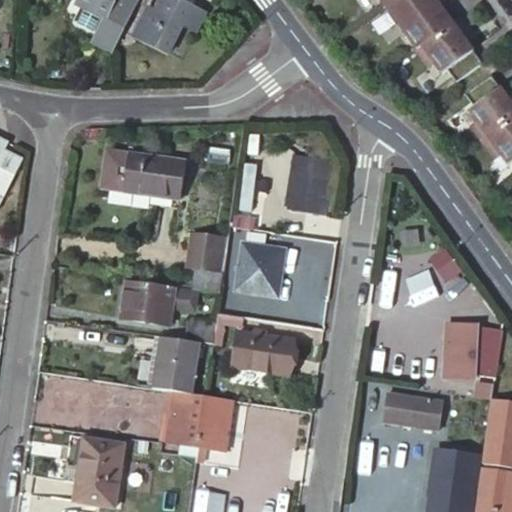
[(110,56),(136,4),(128,0),(76,0),(73,6),(105,23),(92,47),(110,56)]
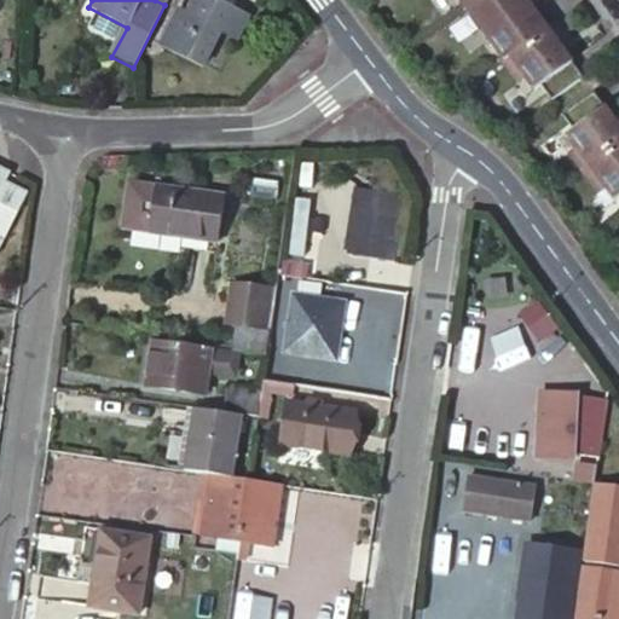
[(247,18),(212,0),(195,0),(187,16),(178,11),(160,47),(195,65),(213,32),(233,44),(247,18)]
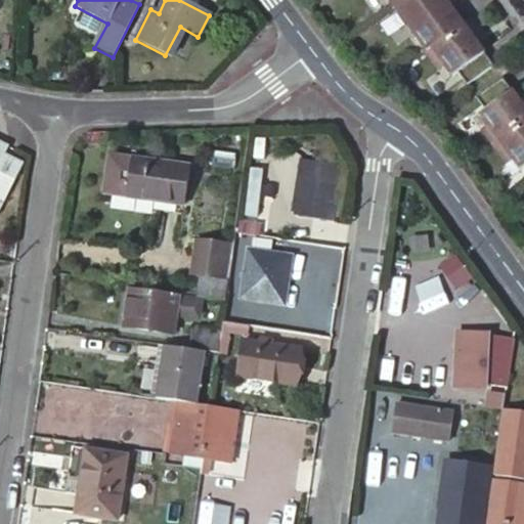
[(466,84),(492,64),(471,36),(480,29),(471,17),(462,25),(448,5),(454,0),(388,0),(426,50),(424,52),(437,70),(444,64),(451,76),(456,72),(466,84)]
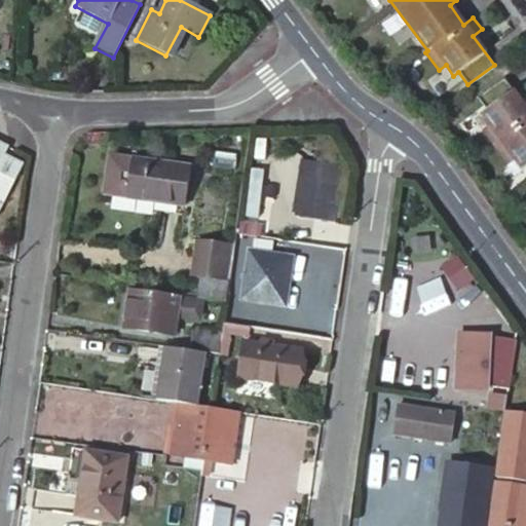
[(525,106),(525,107),(504,79),(478,99),(488,112),(483,116),(487,122),(481,126),(508,163),(514,158),(522,170),(525,165),(525,106)]
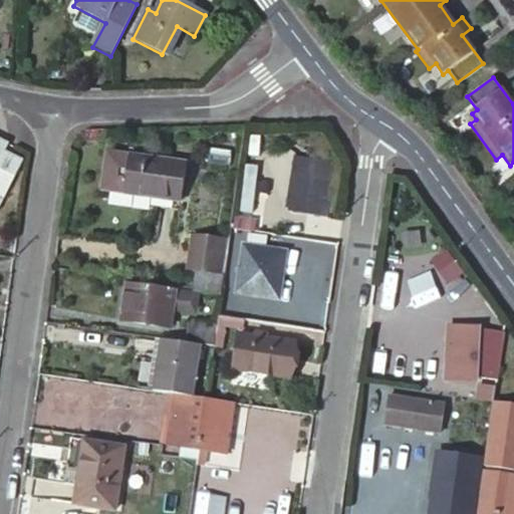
[(185,163),(105,150),(100,186),(180,198),(185,163)]
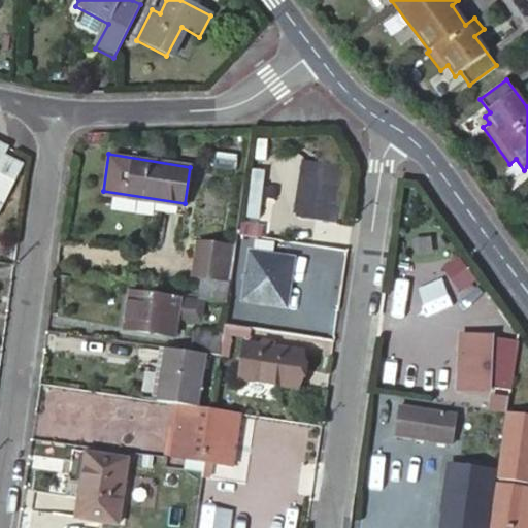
[(299,159),(295,218),(336,220),(340,162),(299,159)]
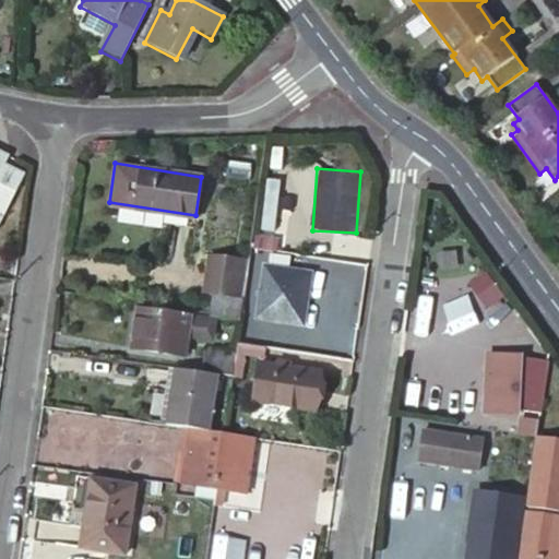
[(274,250),(276,239),(254,236),(252,247),(274,250)]
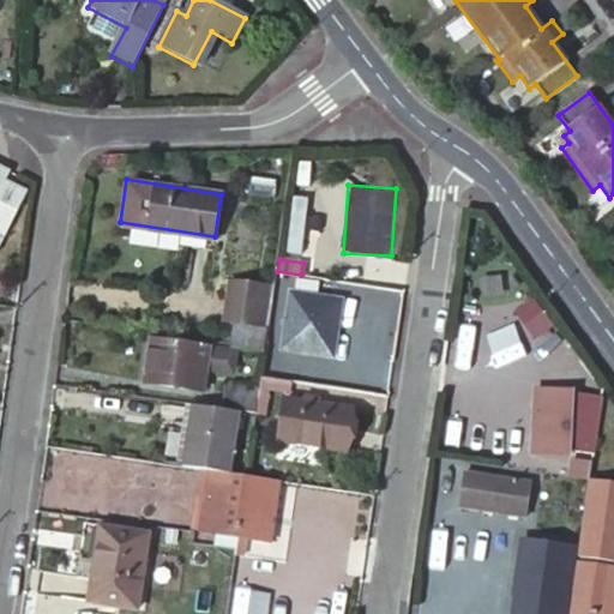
[(268,286),(232,280),(226,318),(262,324),(268,286)]
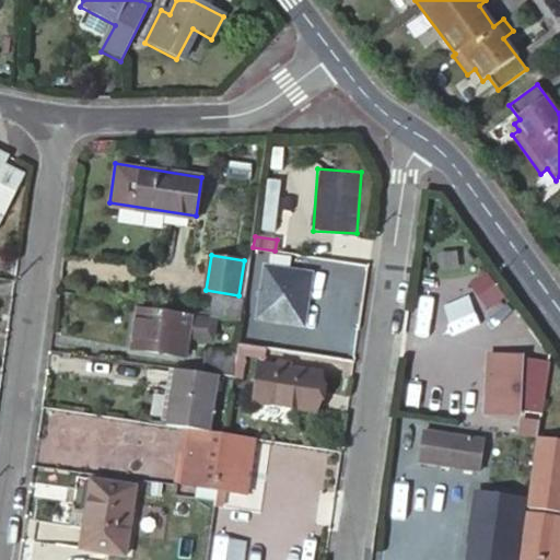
[(310,272),(264,266),(257,317),(275,319),(277,311),(294,314),(299,288),(307,289),(310,272)]
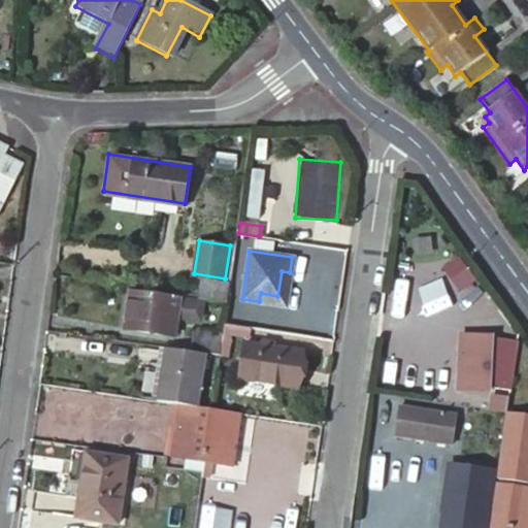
[(286,305),(290,272),(282,271),(277,296),(261,293),(259,301),(286,305)]
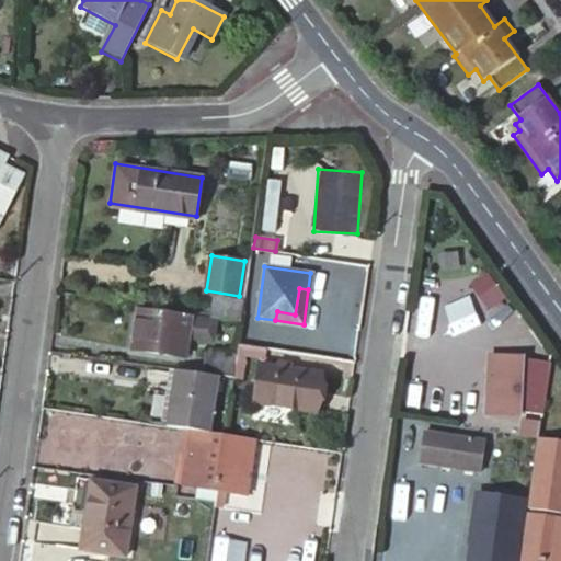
[(139,310),(130,309),(124,346),(134,347),(139,310)]
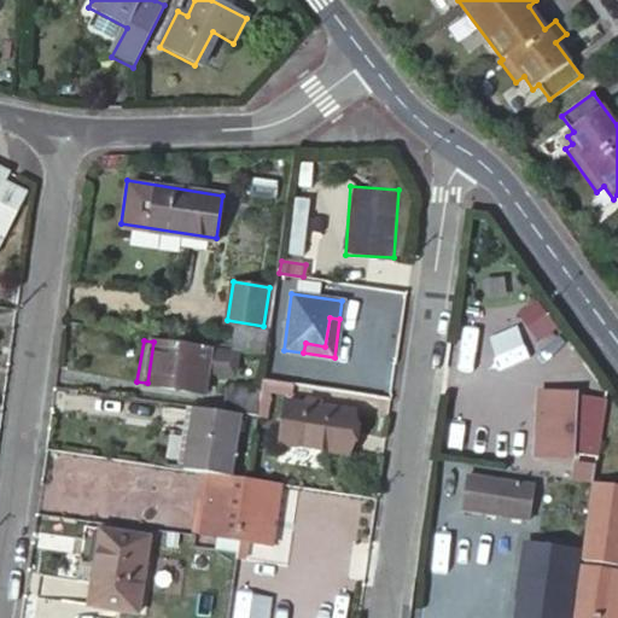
[(211,350),(153,342),(147,383),(205,392),(211,350)]
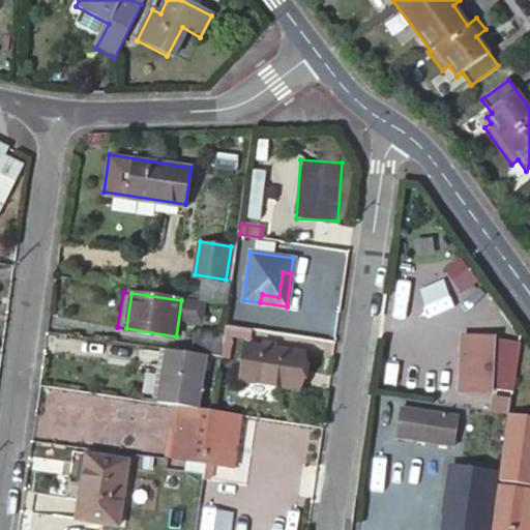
[(216,315),(217,303),(193,299),(192,312),(216,315)]
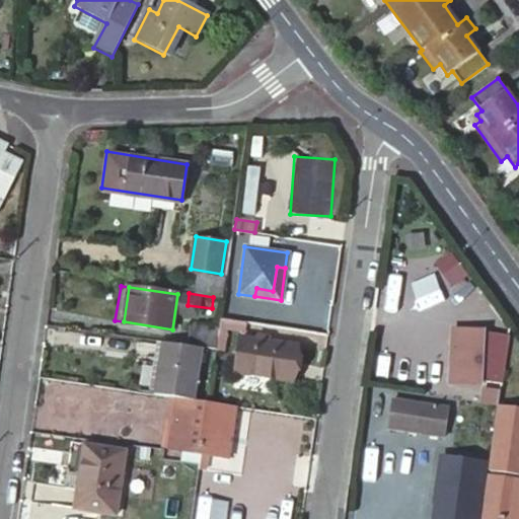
[(296,344),(241,336),(236,371),(291,377),(296,344)]
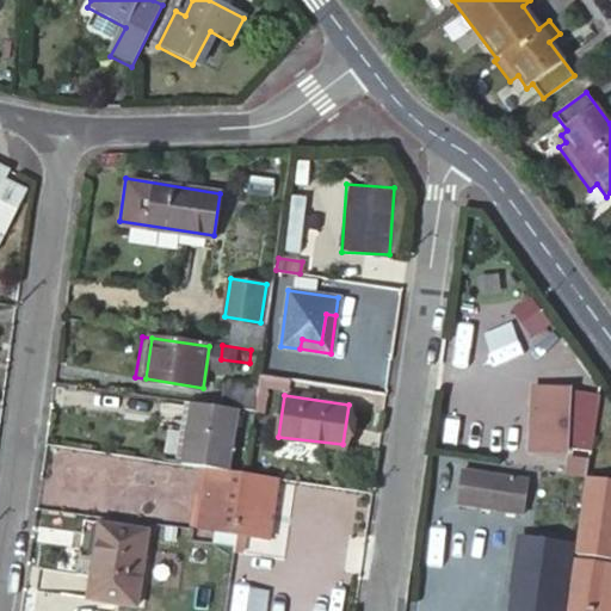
[(535,396),(526,456),(562,461),(571,401),(535,396)]
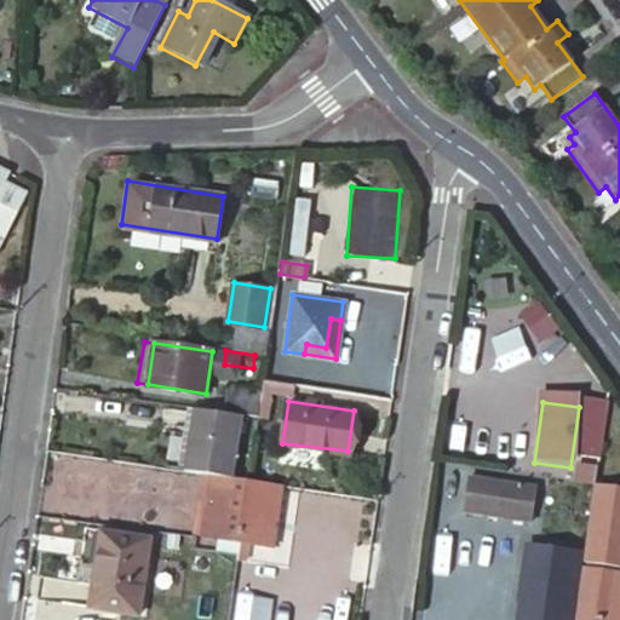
[(229,475),(239,413),(193,407),(183,468),(200,470),(210,471),(229,475)]
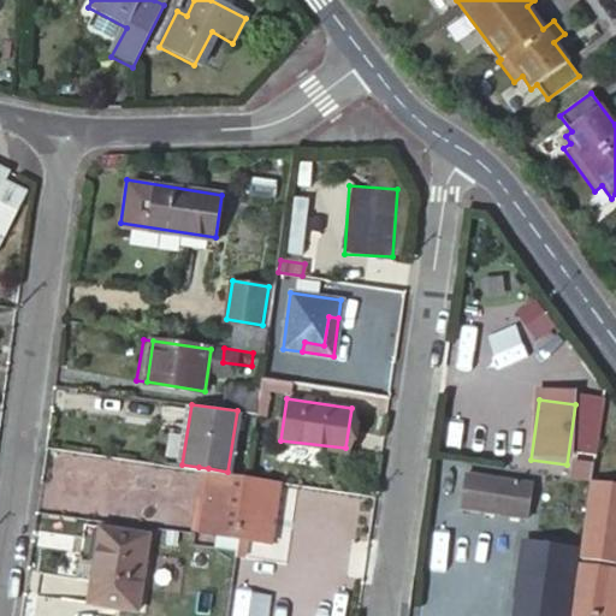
[(200,528),(208,468),(199,467),(190,527),(200,528)]
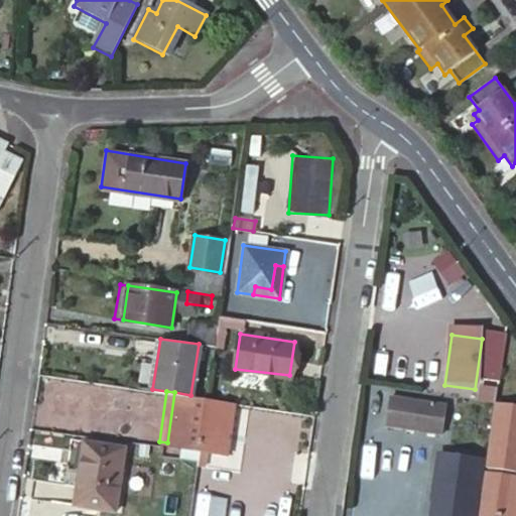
[(198,446),(196,454),(198,454),(207,397),(190,395),(174,392),(167,442),(198,446)]
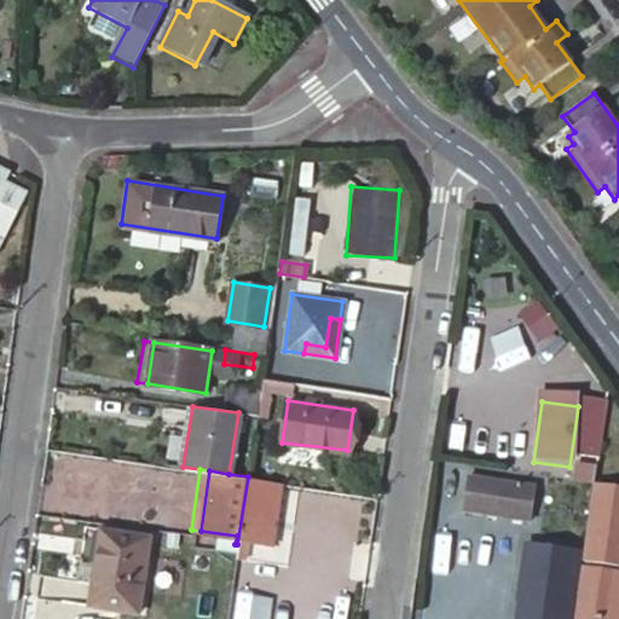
[(538,482),(476,475),(473,510),(534,518),(538,482)]
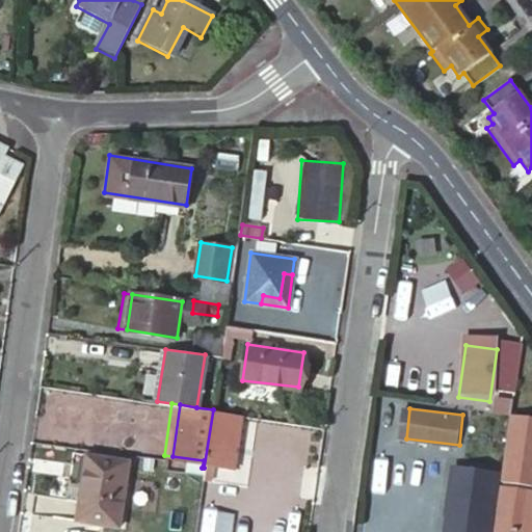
[(213,409),(204,468),(209,469),(210,461),(232,466),(239,414),(213,409)]
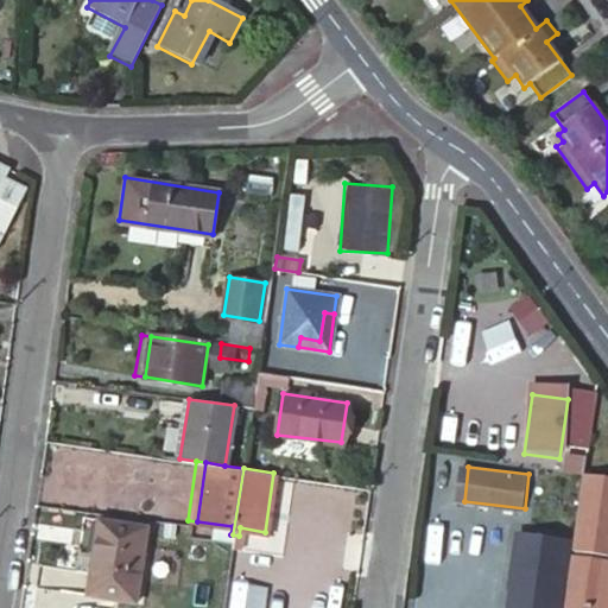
[(607,491),(578,487),(568,563),(607,569),(607,491)]
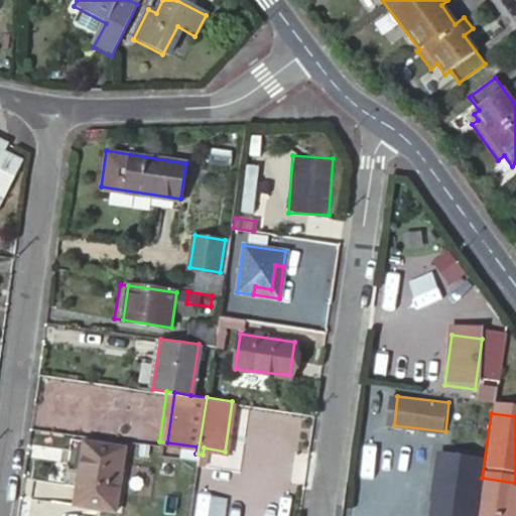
[(83,441),(78,468),(87,470),(92,442),(83,441)]
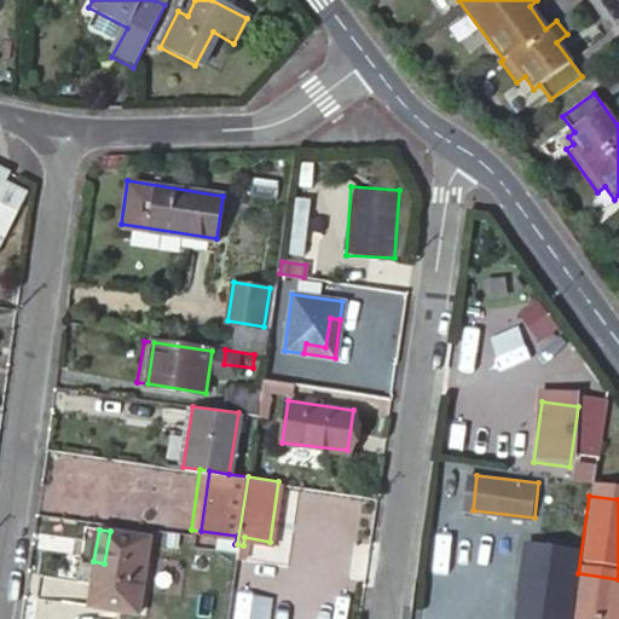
[(151,538),(110,531),(104,563),(93,561),(87,605),(139,613),(151,538)]
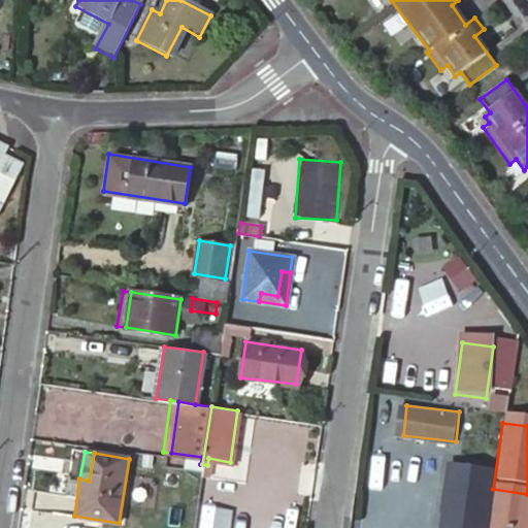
[(456,527),(485,527),(493,472),(464,468),(456,527)]
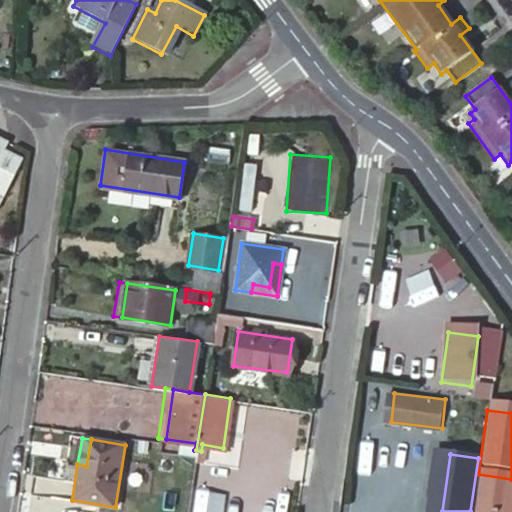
[(505,511),(510,481),(478,476),(472,511),(505,511)]
